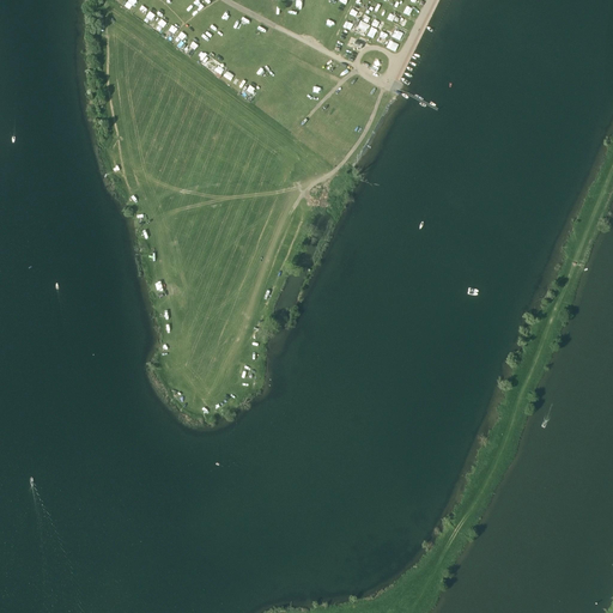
[(363,13),(359,11),(360,8),(353,5),(349,14),(359,19),(363,13)]
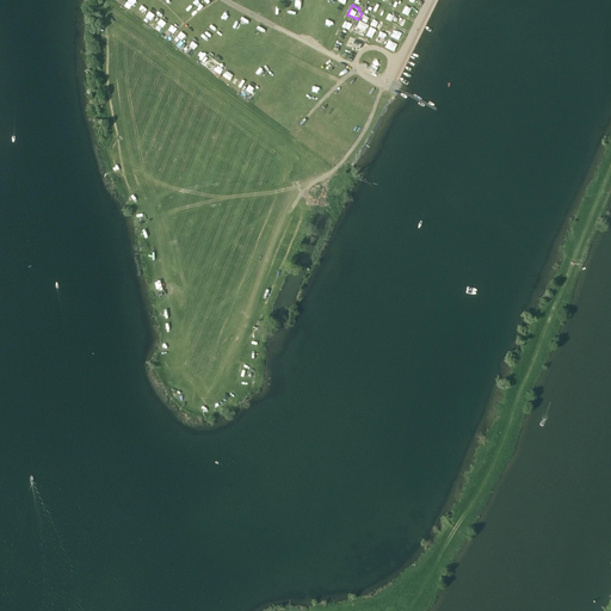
[(355,25),(357,22),(353,19),(351,24),(345,20),(341,26),(350,31),(353,24),(355,25)]
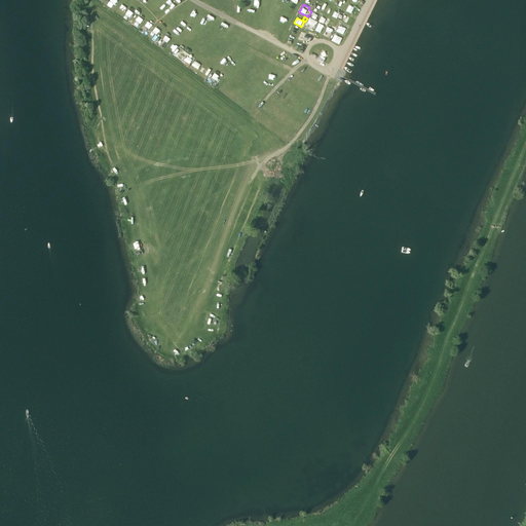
[(323,16),(320,22),(327,26),(329,21),(323,16)]
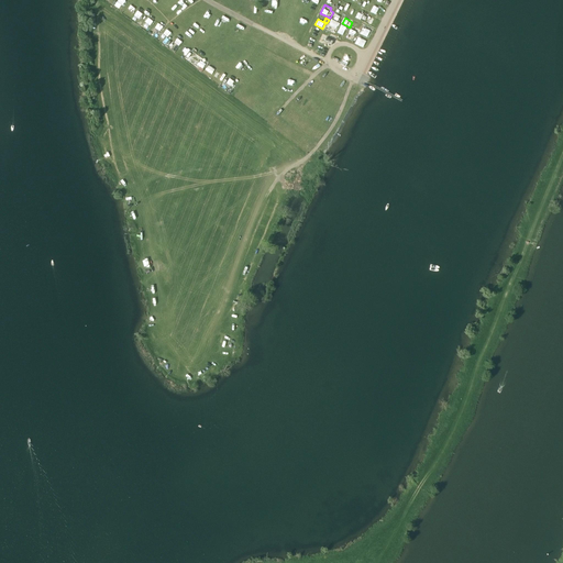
[(343,35),(346,26),(341,24),(338,32),(343,35)]
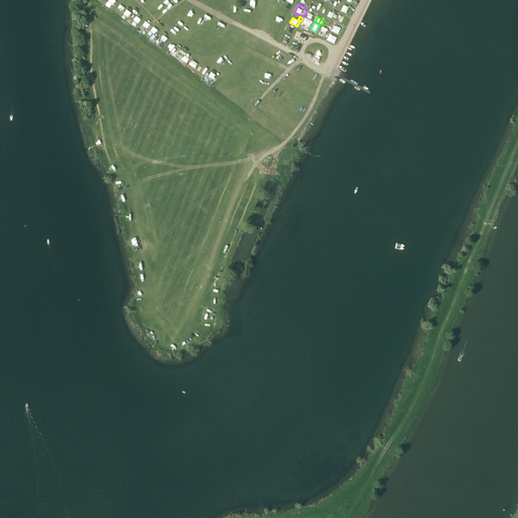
[(341,28),(334,24),(331,30),(338,33),(341,28)]
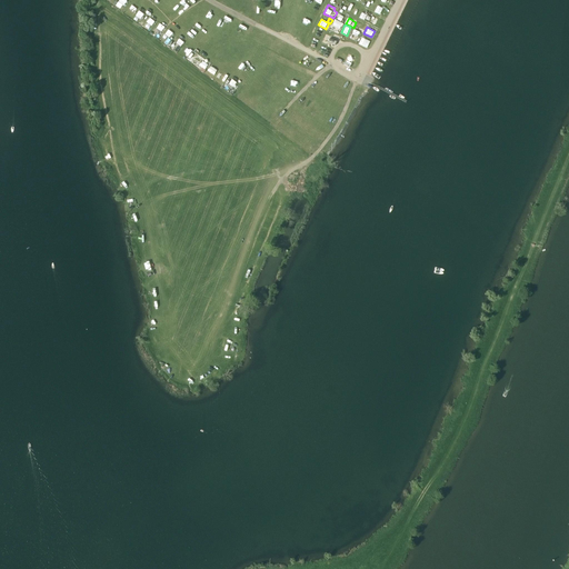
[(362,37),(359,43),(366,46),(368,40),(362,37)]
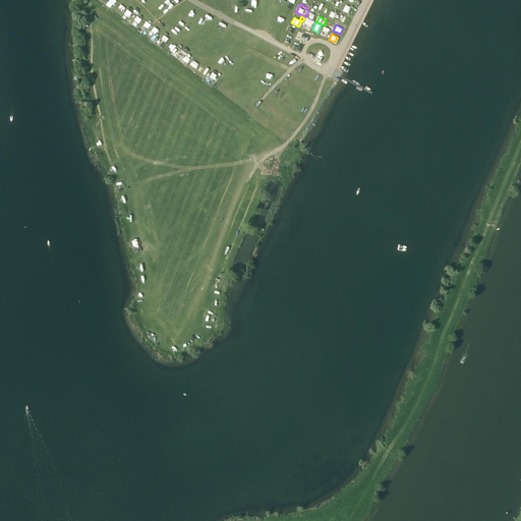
[(189,66),(194,70),(198,65),(192,61),(189,66)]
